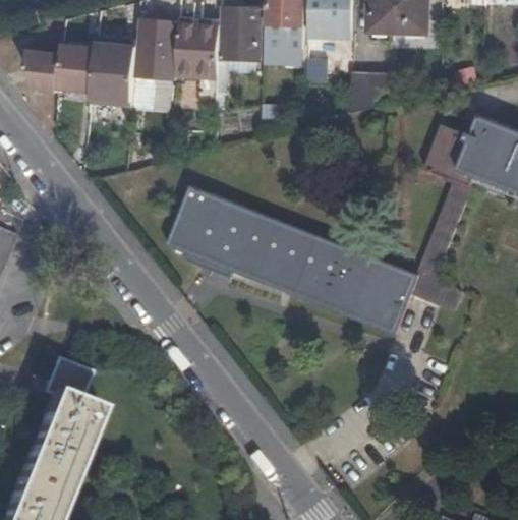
[(302,0),(268,0),(267,26),(264,26),(263,49),(301,50),(302,29),(302,0)]
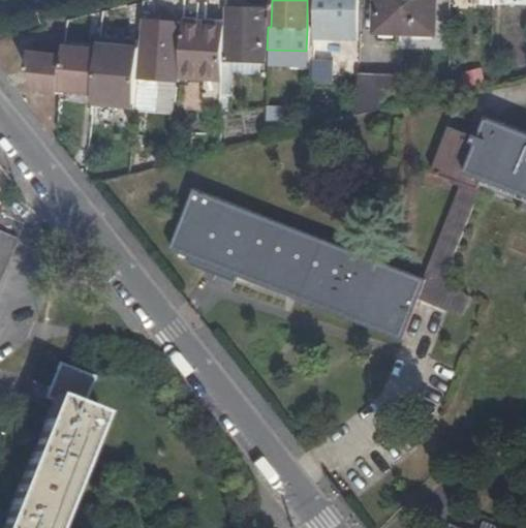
[(359,0),(313,0),(311,80),(330,80),(332,41),(358,41),(359,0)]
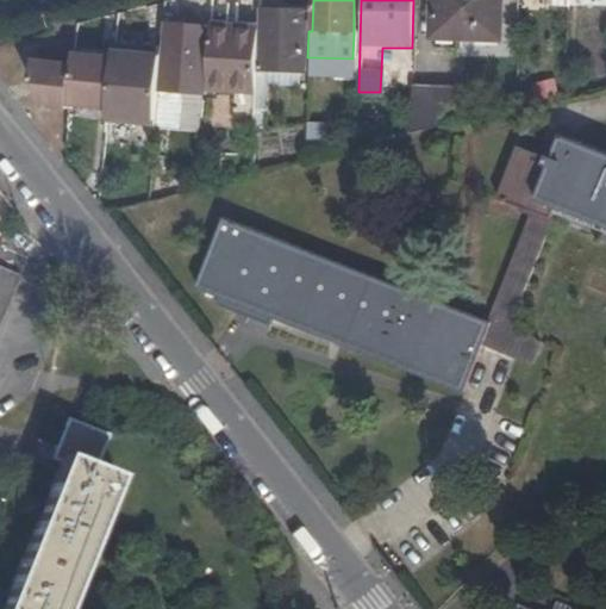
[(457,39),(498,41),(499,0),(432,0),(431,48),(456,49),(457,39)]
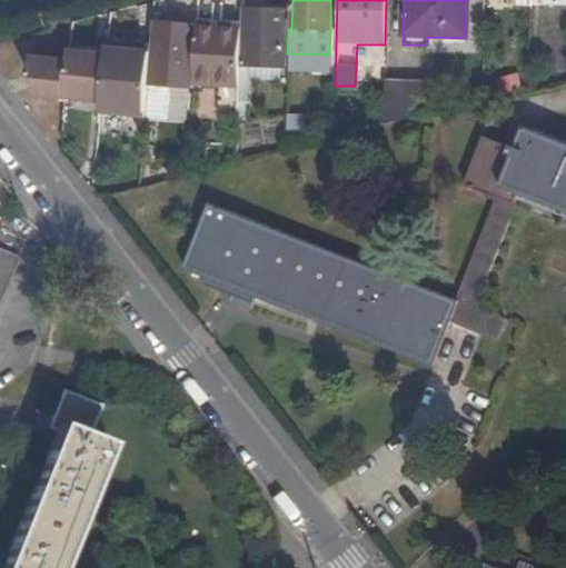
[(466,0),(465,38),(482,38),(482,0),(466,0)]
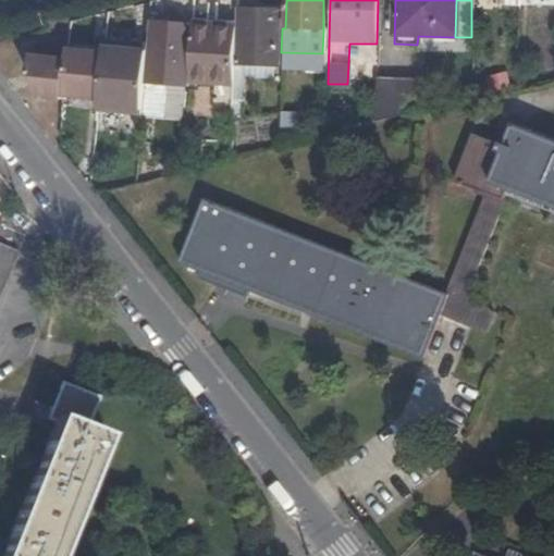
[(236,10),(235,28),(234,64),(277,65),(279,12),(236,10)]
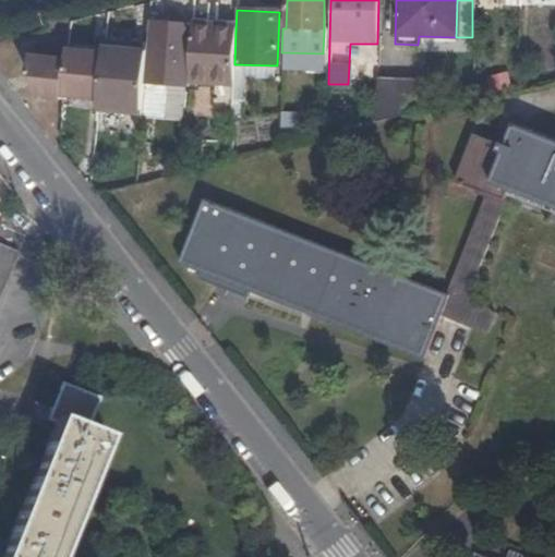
[(163,40),(164,24),(156,23),(154,40),(163,40)]
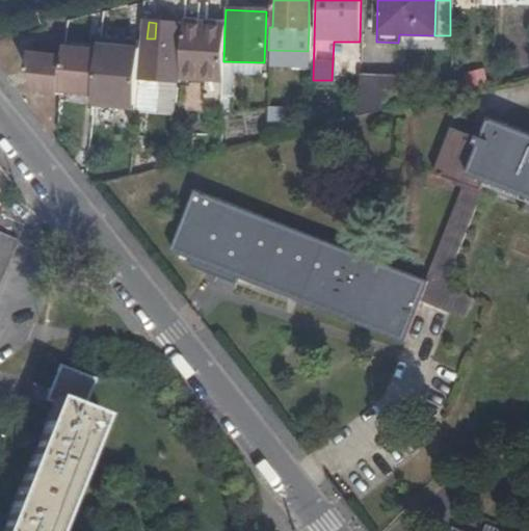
[(136,80),(134,104),(133,111),(156,112),(158,81),(175,81),(179,82),(180,75),(183,25),(156,23),(155,38),(147,38),(143,80),(136,80)]
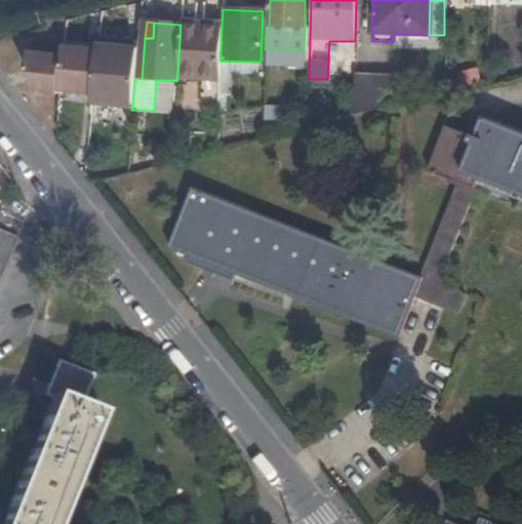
[(222,27),(181,25),(177,74),(202,75),(200,99),(219,101),(221,61),(222,27)]
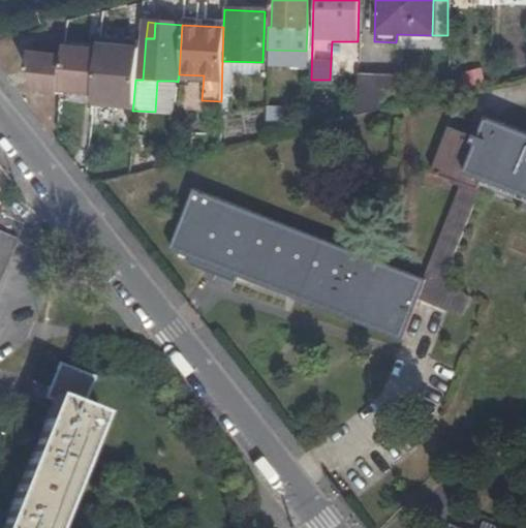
[(121,37),(121,43),(121,49),(137,51),(138,38),(121,37)]
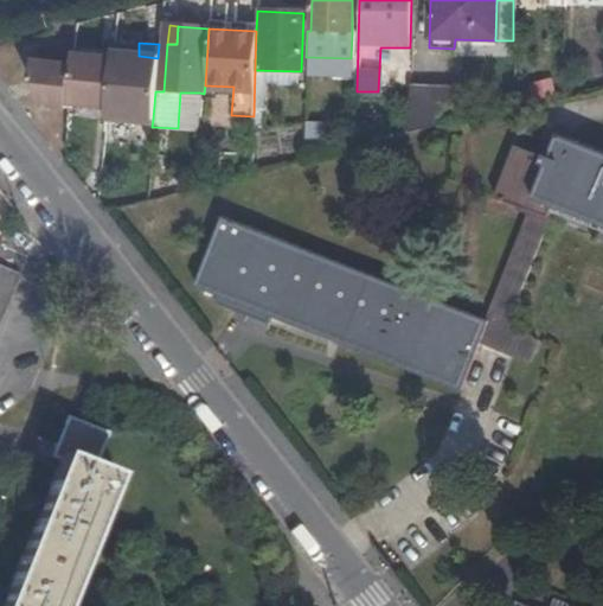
[(139,50),(113,48),(111,63),(106,114),(153,119),(155,91),(158,58),(139,56),(139,50)]
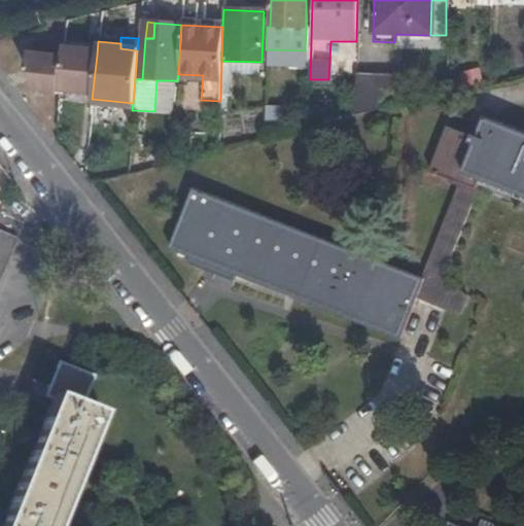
[(305,67),(305,50),(266,49),(266,66),(305,67)]
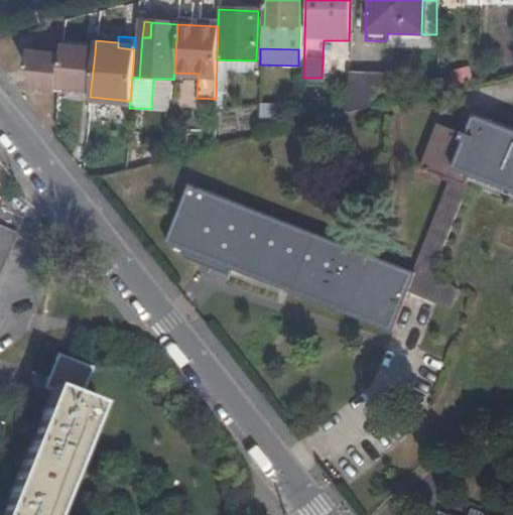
[(55,93),(90,97),(95,53),(59,49),(58,58),(24,54),(23,74),(38,96),(54,97),(55,93)]
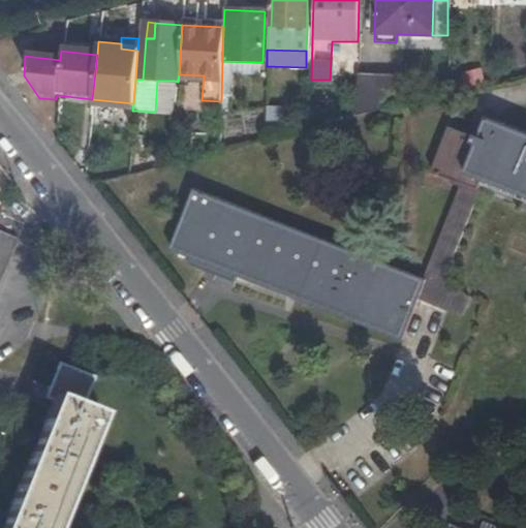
[(354,118),(397,106),(399,76),(356,75),(354,118)]
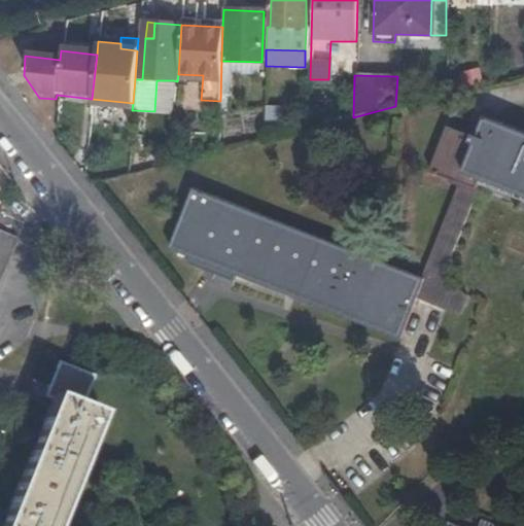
[(156,80),(154,111),(170,112),(173,80),(156,80)]
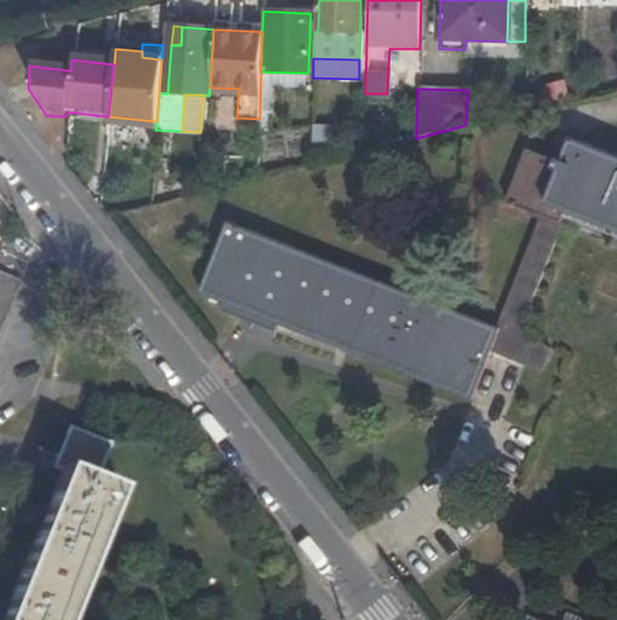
[(108,117),(107,125),(155,130),(156,121),(108,117)]
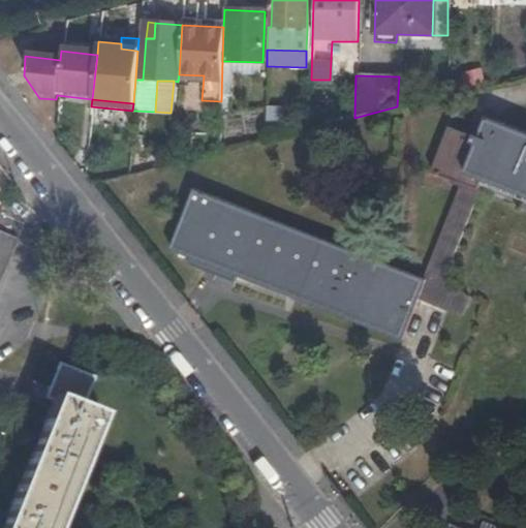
[(279,109),(265,109),(265,129),(279,129),(279,109)]
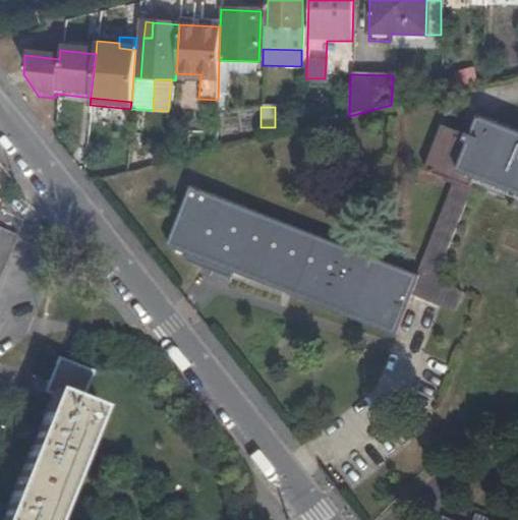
[(453,180),(468,186),(472,176),(517,193),(517,130),(477,115),(470,132),(466,131),(465,134),(441,124),(422,168),(453,180)]
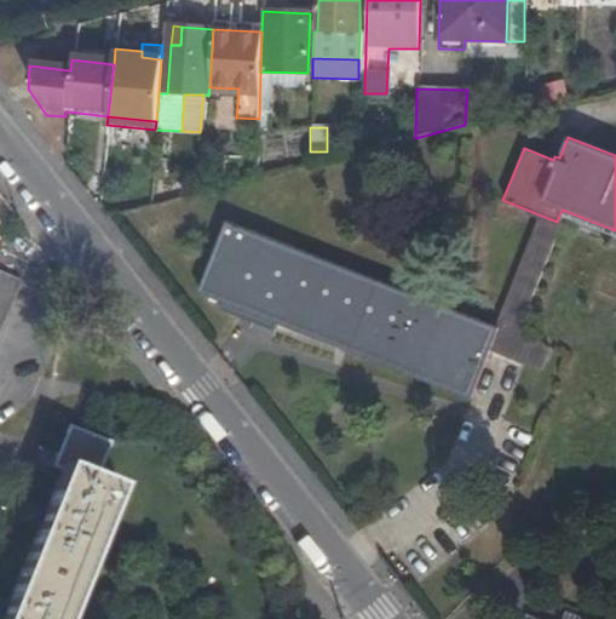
[(516,325),(557,222),(539,215),(494,326),(496,327),(488,350),(541,371),(548,353),(516,325)]
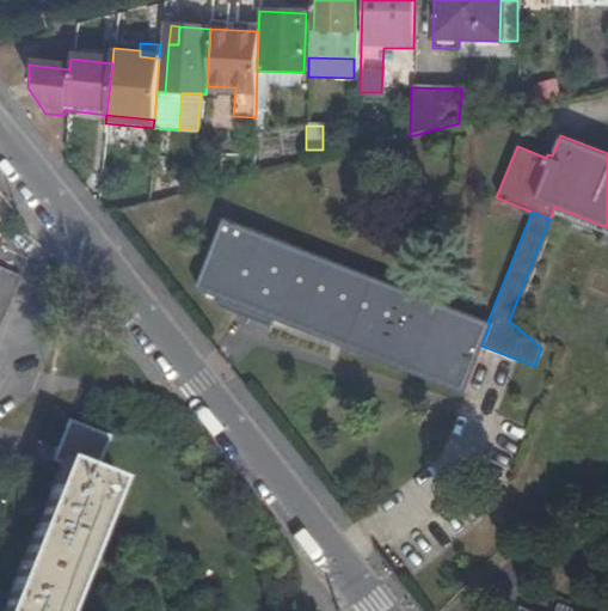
[(5,226),(13,219),(7,213),(4,224),(5,226)]
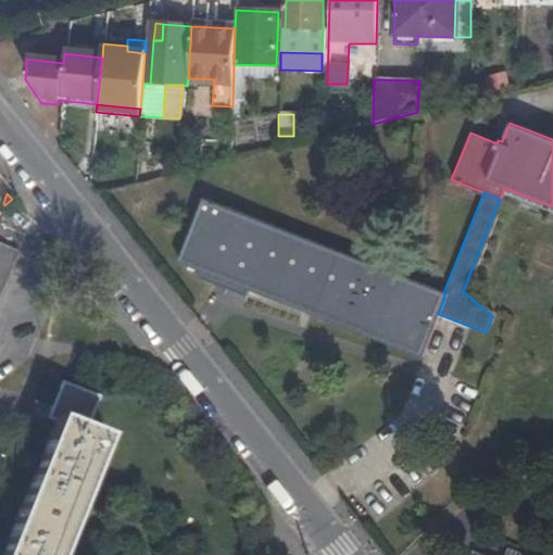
[(420,357),(438,314),(445,293),(443,292),(202,198),(177,262),(198,269),(196,277),(213,284),(216,277),(420,357)]
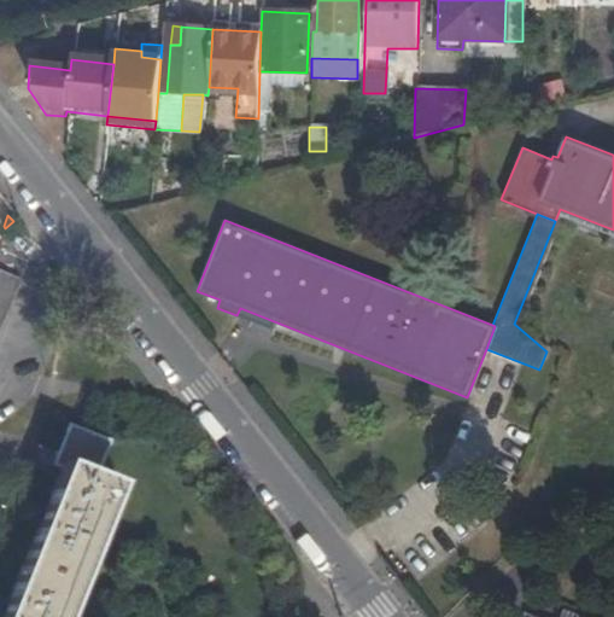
[(0,320),(4,313),(15,286),(0,279),(0,320)]
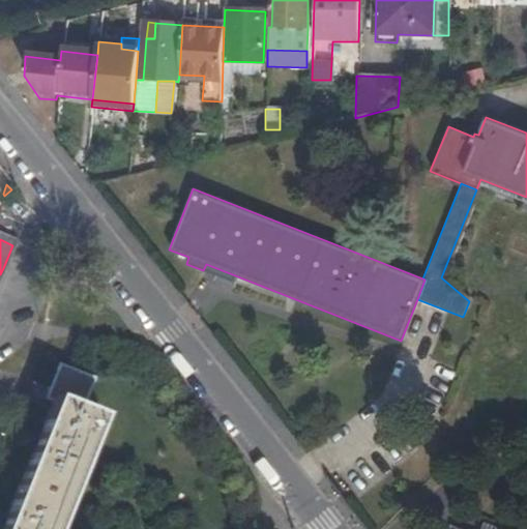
[(62,528),(66,521),(100,439),(96,435),(81,427),(62,418),(51,418),(41,434),(2,528),(62,528)]
